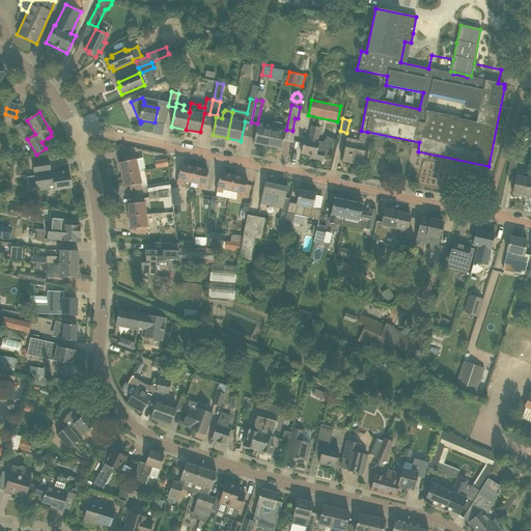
[(273,121),(272,129),(268,146),(282,149),(285,132),(279,131),(281,123),(273,121)]
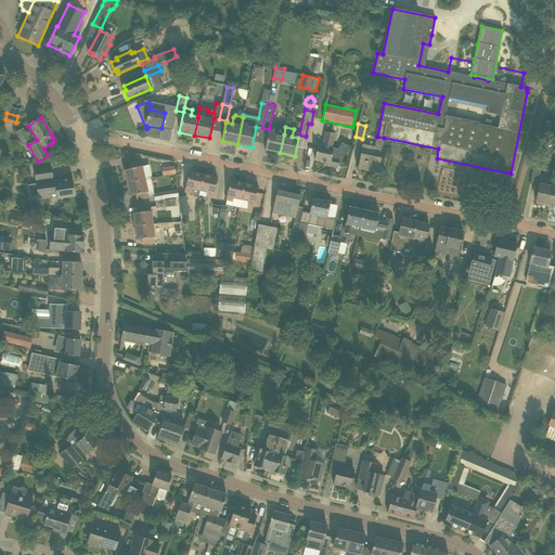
[(28,139),(23,129),(16,133),(23,142),(28,139)]
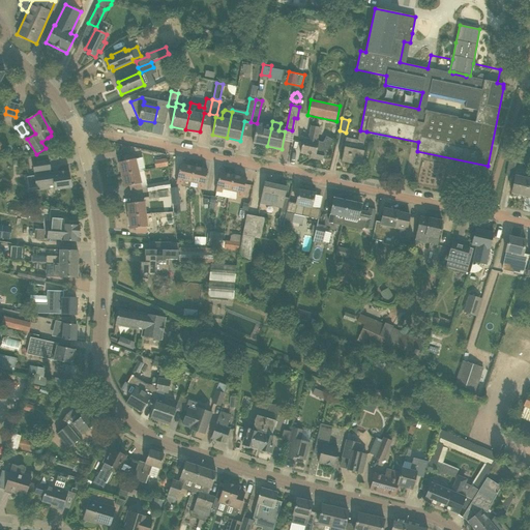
[(253,143),(267,146),(271,128),(257,125),(253,143)]
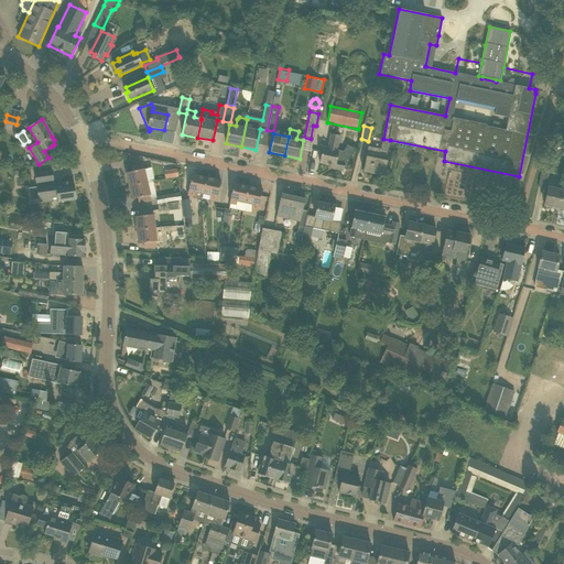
[(323,148),(320,163),(335,166),(334,170),(343,171),(345,160),(348,161),(354,149),(347,145),(344,152),(337,150),(340,136),(331,134),(327,149),(323,148)]
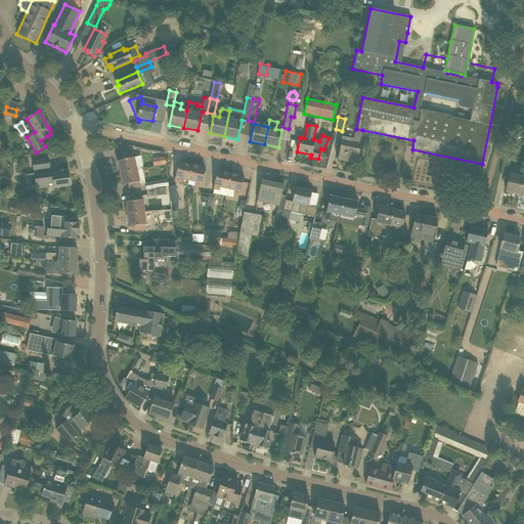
[(358,148),(362,130),(356,129),(354,138),(342,136),(337,160),(357,164),(360,149),(358,148)]
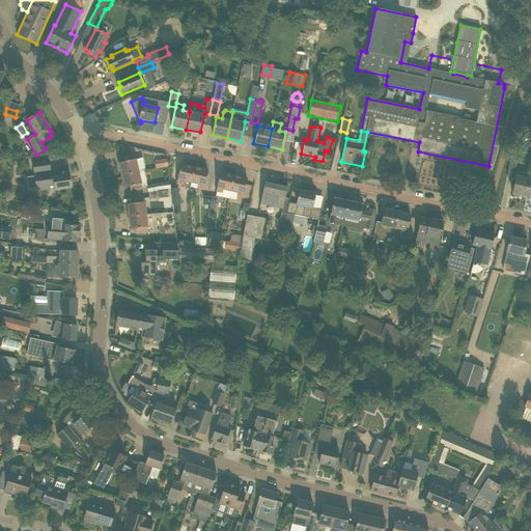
[(138,172),(144,170),(145,170),(143,158),(135,160),(134,155),(123,158),(124,162),(119,163),(122,175),(138,172)]
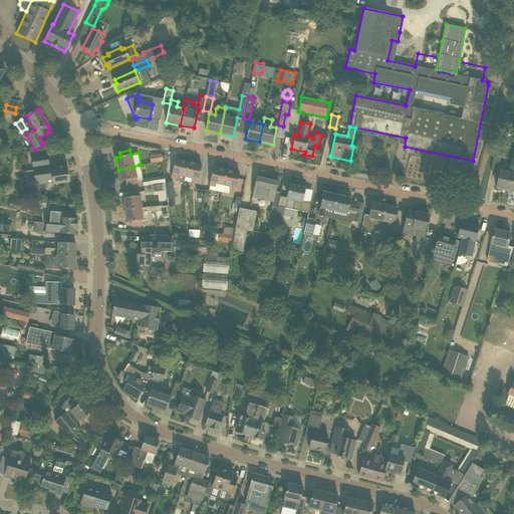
[(501,154),(494,153),(491,169),(497,171),(501,154)]
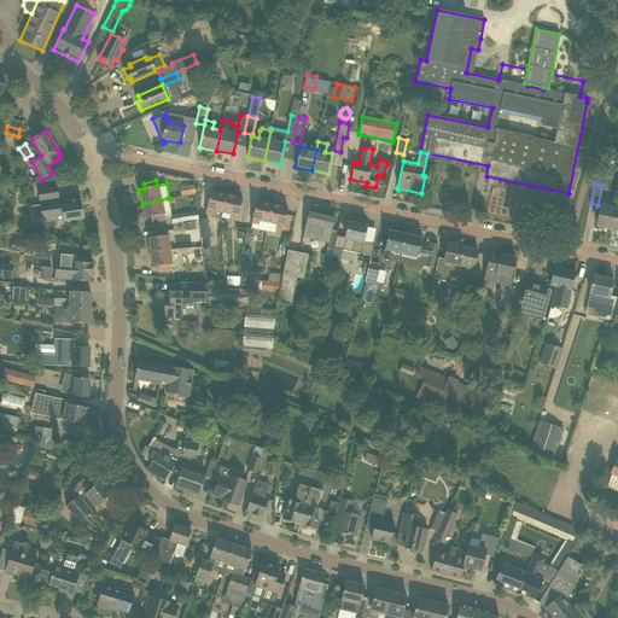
[(196,193),(194,185),(180,187),(181,196),(196,193)]
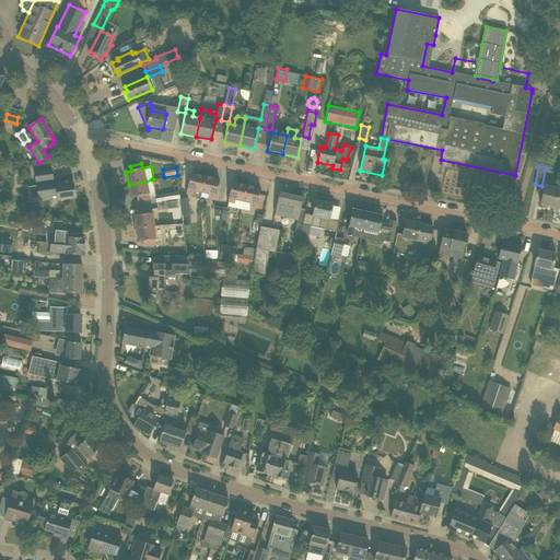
[(69,184),(69,181),(54,184),(53,179),(54,179),(51,171),(34,173),(35,182),(36,182),(37,186),(30,187),(32,199),(57,196),(57,200),(76,198),(73,183),(69,184)]
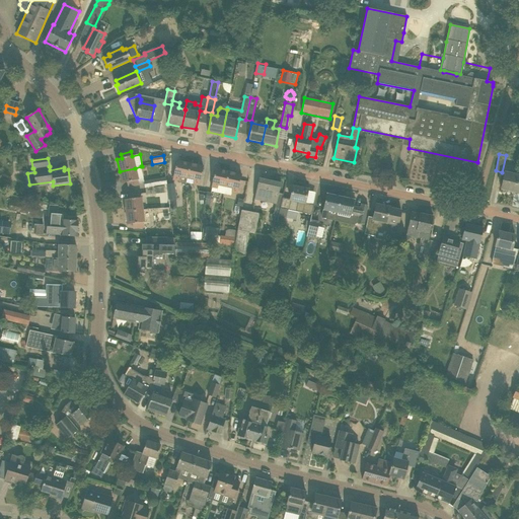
[(172,179),(177,180),(177,182),(186,184),(187,177),(190,164),(176,161),(172,179)]
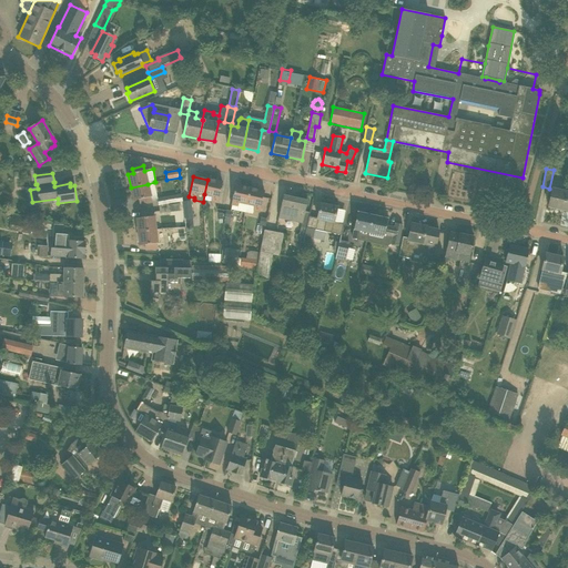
[(204,194),(212,196),(211,201),(217,203),(222,182),(208,180),(204,194)]
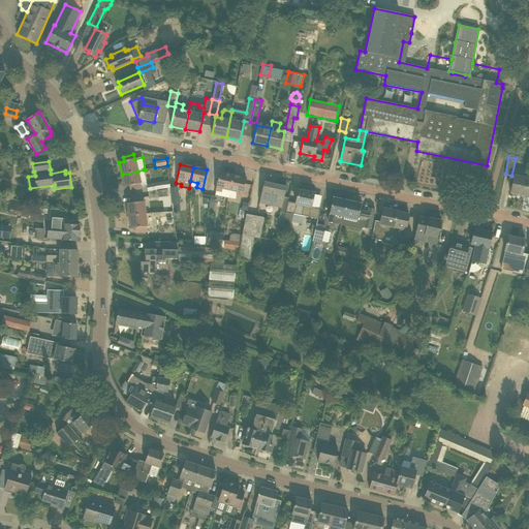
[(129,186),(130,190),(142,187),(141,187),(147,185),(144,169),(137,172),(122,175),(124,187),(129,186)]
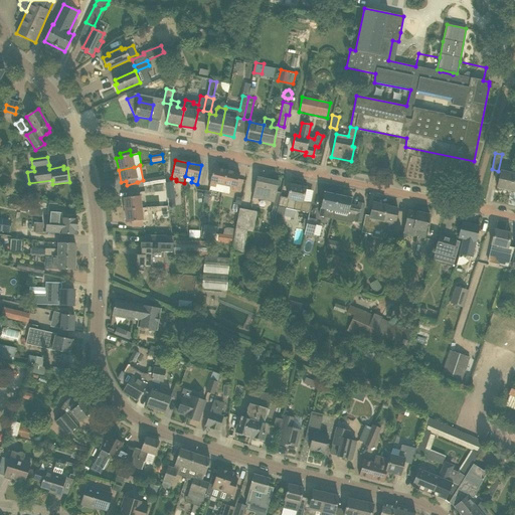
[(226,171),(213,168),(209,186),(215,188),(216,183),(223,185),(226,171)]
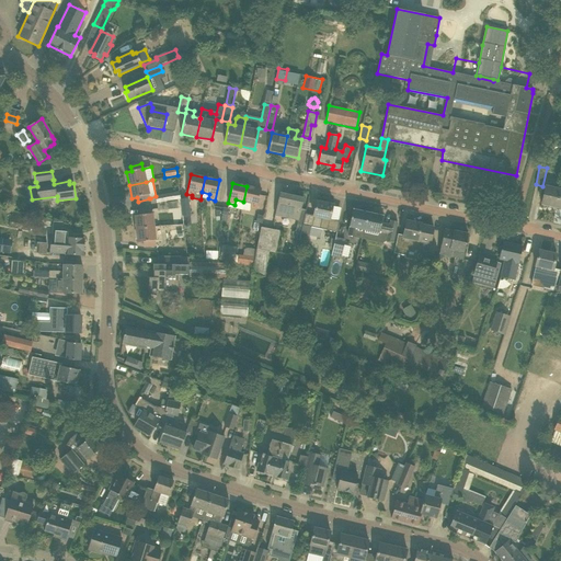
[(261,190),(247,186),(243,202),(251,203),(250,208),(256,209),(261,190)]
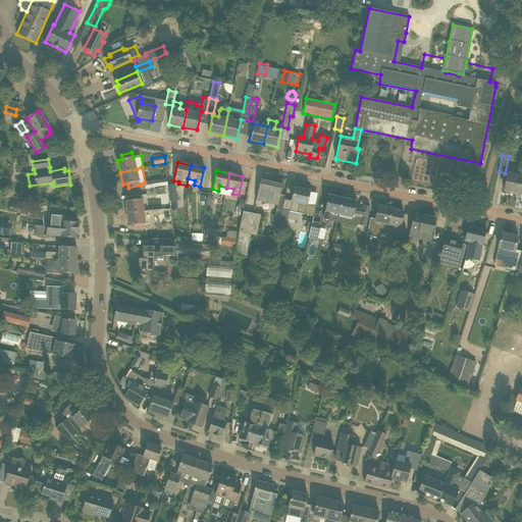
[(508,173),(504,191),(517,194),(521,176),(508,173)]
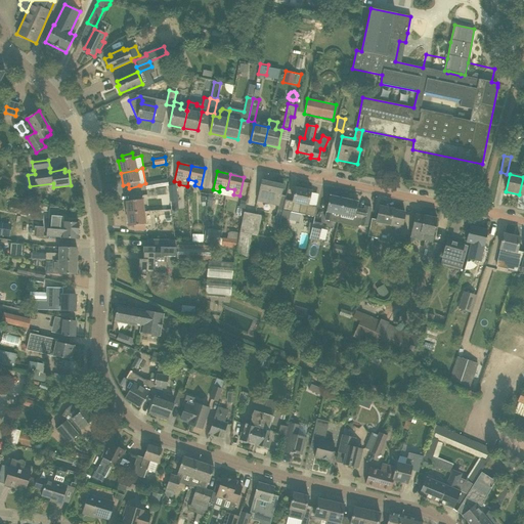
[(167,179),(145,183),(146,189),(168,186),(167,179)]
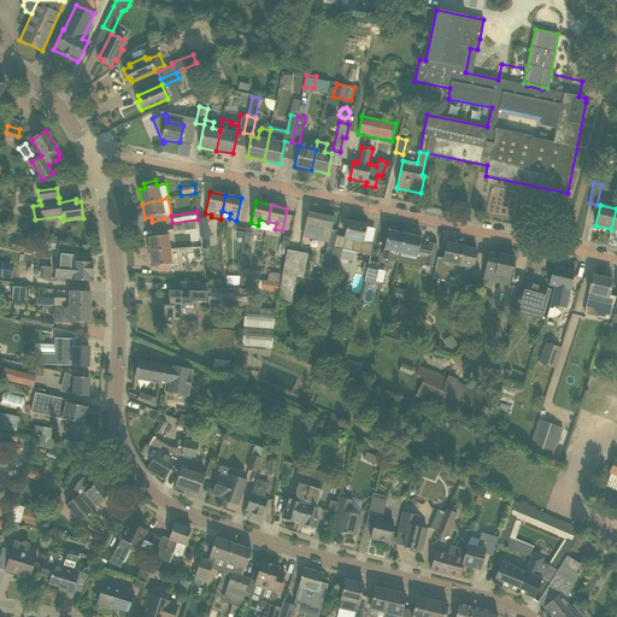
[(336,231),(331,230),(334,218),(307,212),(303,236),(328,242),(325,253),(322,256),(321,259),(323,263),(329,264),(333,248),(335,235),(336,231)]
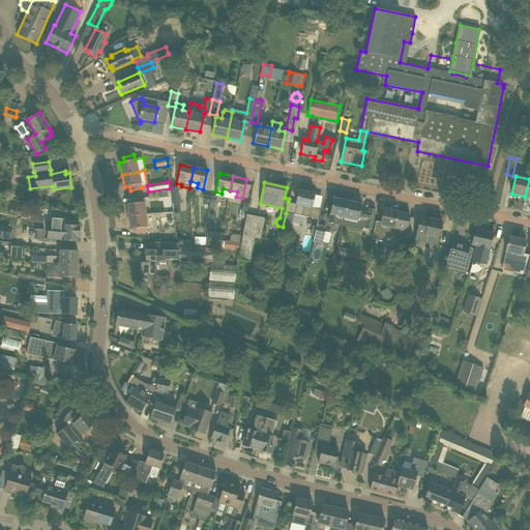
[(178,187),(170,188),(172,205),(179,204),(178,187)]
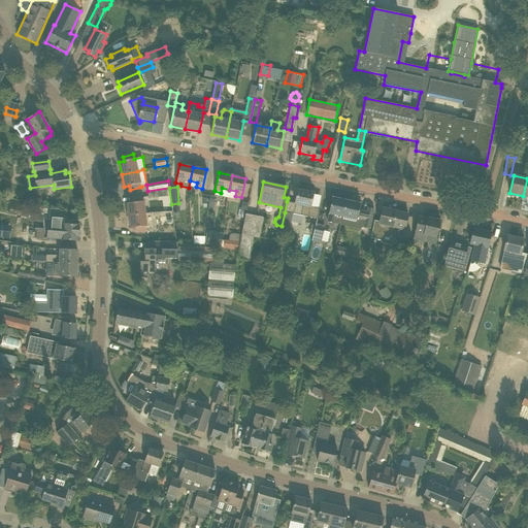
[(310,206),(314,193),(298,190),(295,203),(287,201),(285,212),(317,219),(319,208),(310,206)]
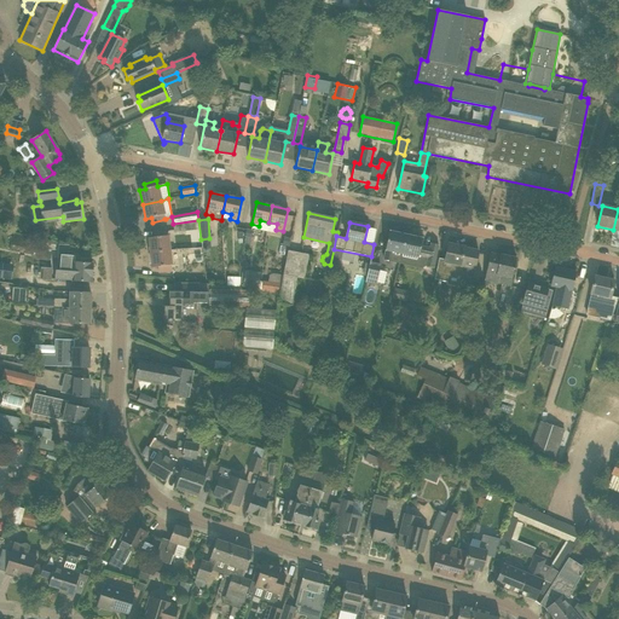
[(149,238),(151,253),(168,250),(168,241),(167,231),(154,232),(155,237),(149,238)]
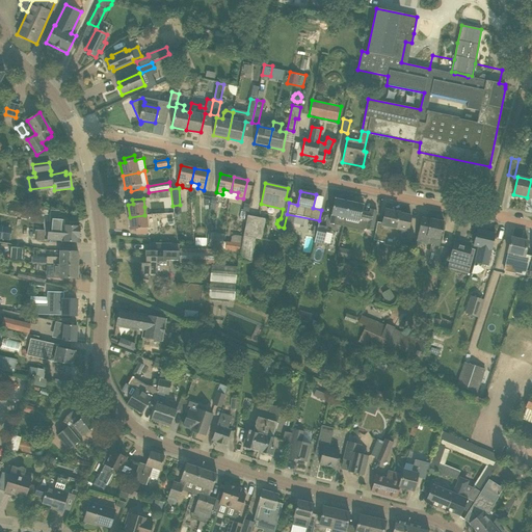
[(345,218),(349,202),(335,198),(331,215),(331,216),(330,223),(337,224),(338,217),(345,218)]
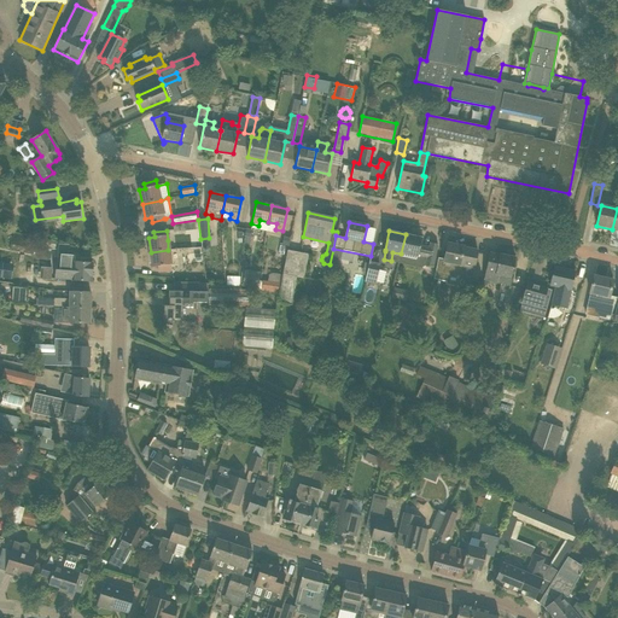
[(17,251),(21,237),(12,234),(10,250),(17,251)]
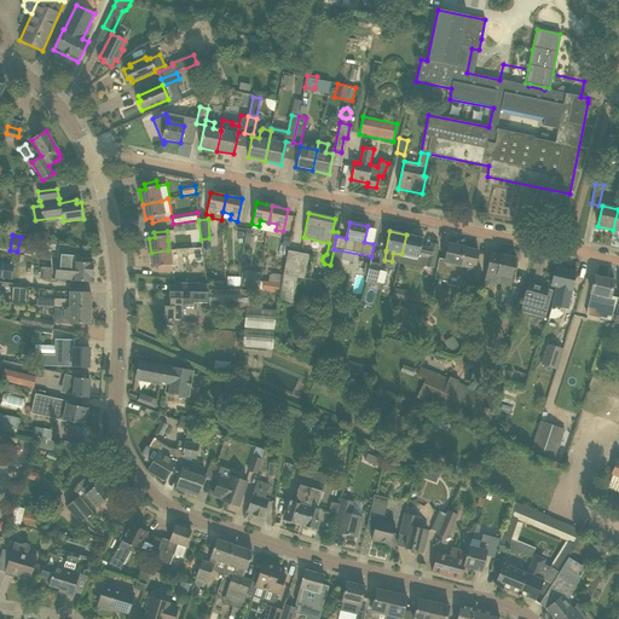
[(423,238),(406,235),(401,254),(428,260),(427,266),(434,268),(438,248),(431,246),(429,250),(421,248),(423,238)]
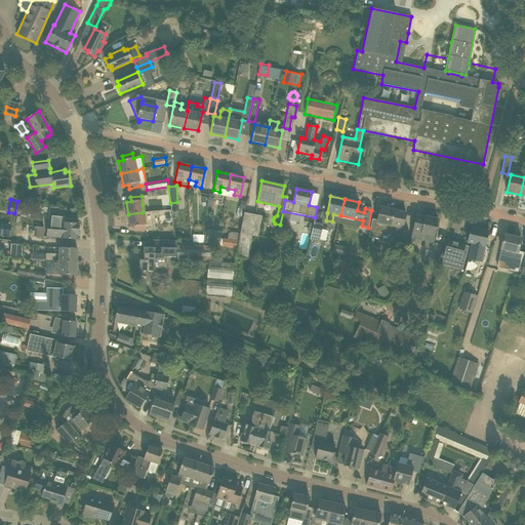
[(380,235),(392,237),(394,227),(391,226),(394,210),(394,209),(379,207),(375,227),(370,226),(368,237),(379,239),(380,235)]
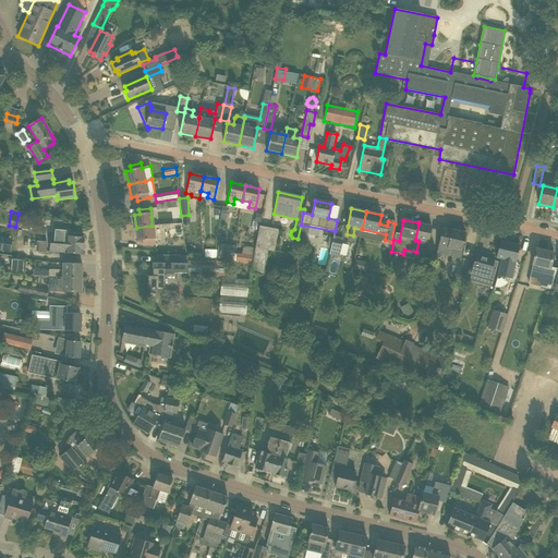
[(428,243),(432,227),(431,226),(429,225),(426,223),(424,225),(419,223),(415,240),(419,241),(416,252),(423,254),(425,242),(428,243)]
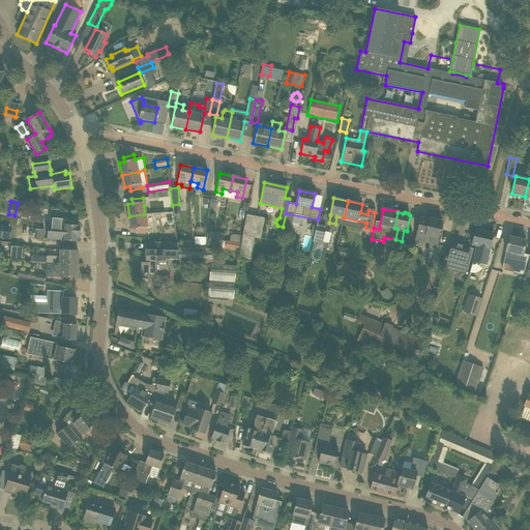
[(146,231),(144,214),(129,216),(130,229),(136,229),(136,233),(146,231)]
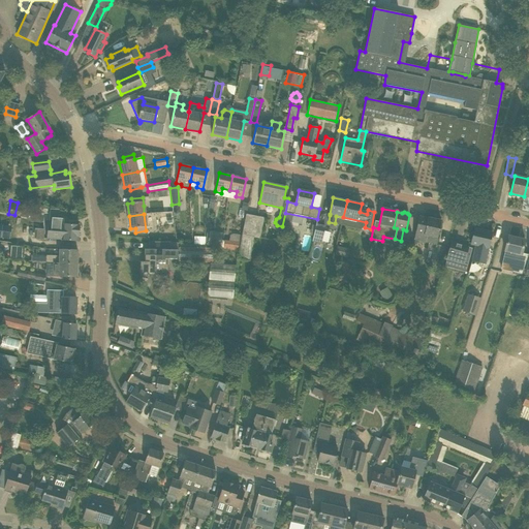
[(259,239),(263,218),(246,214),(243,228),(243,234),(242,236),(241,243),(239,252),(238,258),(249,260),(253,237),(259,239)]
